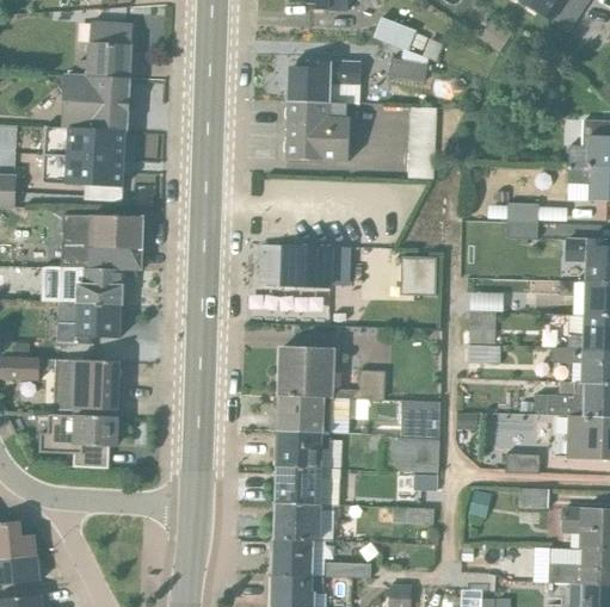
[(289,0),(289,4),(308,5),(308,10),(349,12),(349,0),(289,0)]
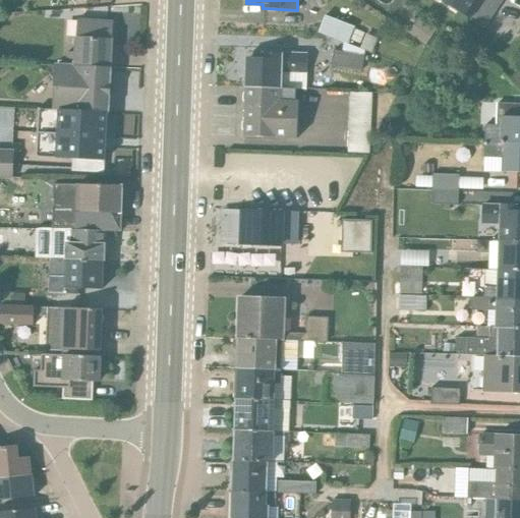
[(434,0),(469,23),(483,0),(434,0)]
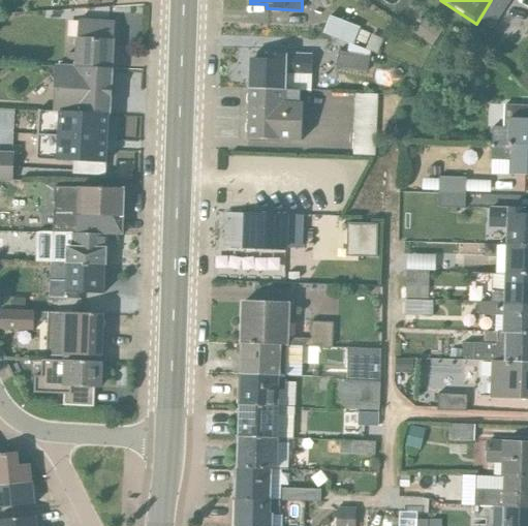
[(331,14),(323,32),(377,53),(383,38),(360,28),(360,26),(331,14)]
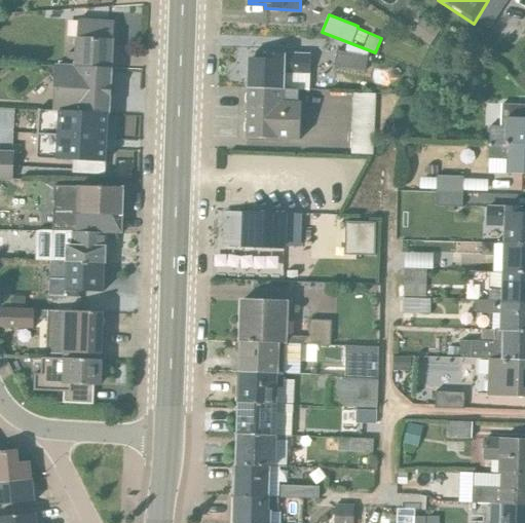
[(412,32),(429,44),(439,31),(422,16),(412,32)]
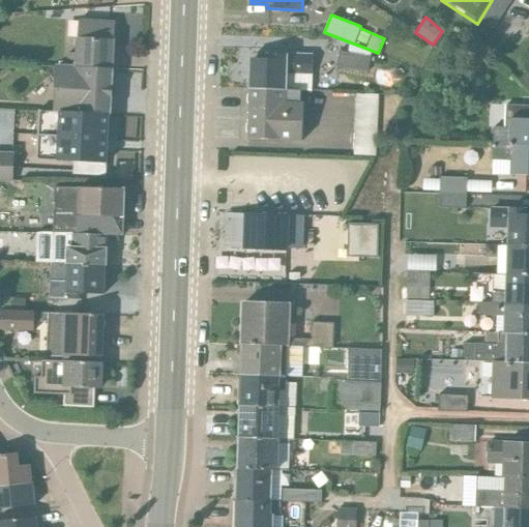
[(67,52),(66,63),(113,66),(115,20),(78,18),(75,52),(67,52)]
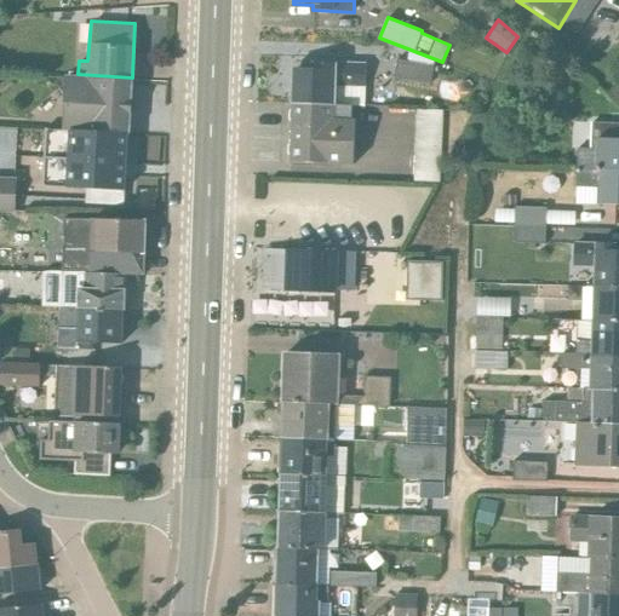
[(430,82),(435,59),(410,50),(407,59),(397,58),(395,76),(430,82)]
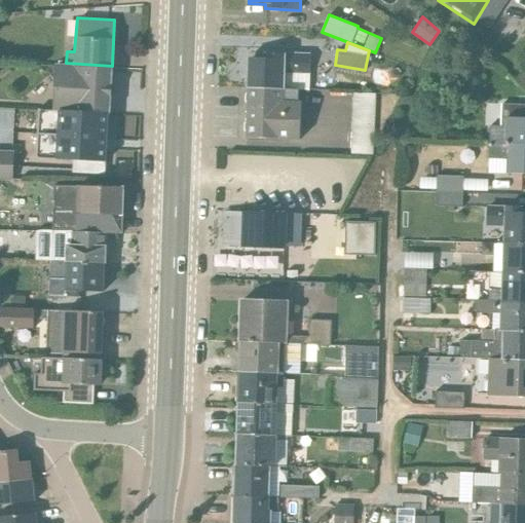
[(249,57),(248,86),(309,89),(310,52),(265,51),(264,57),(249,57)]
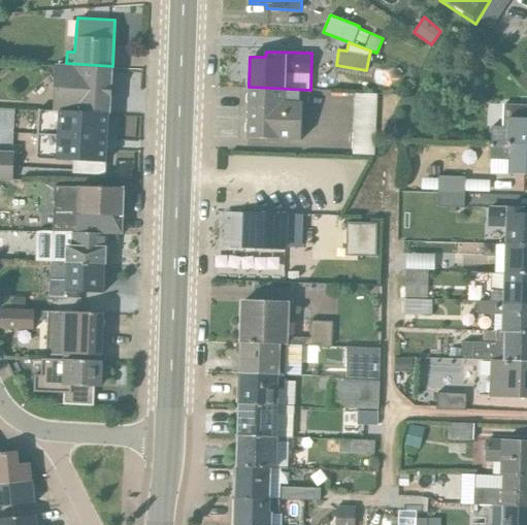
[(66,63),(56,63),(54,110),(110,113),(112,66),(66,63)]
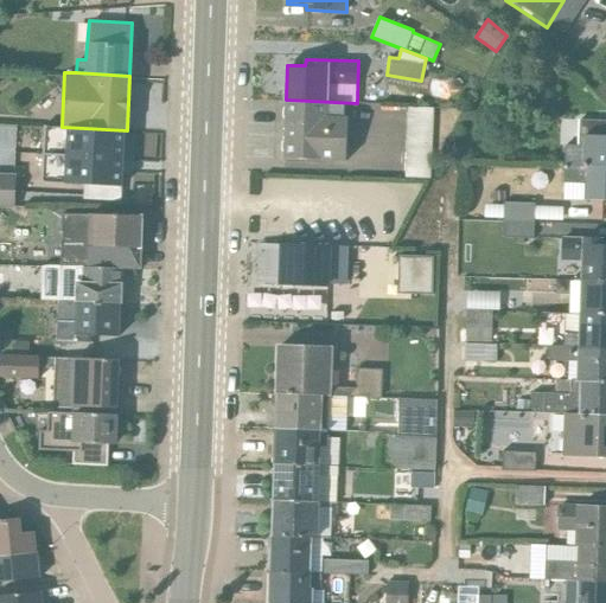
[(344,103),(286,100),(284,156),(345,160),(348,116),(344,116),(344,103)]
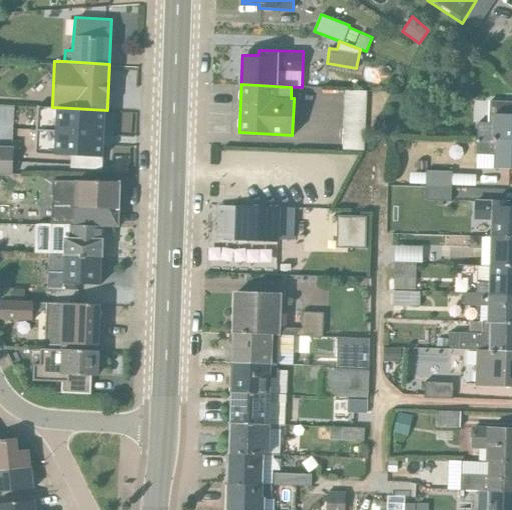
[(367,94),(366,90),(345,89),(342,148),(364,149),(367,94)]
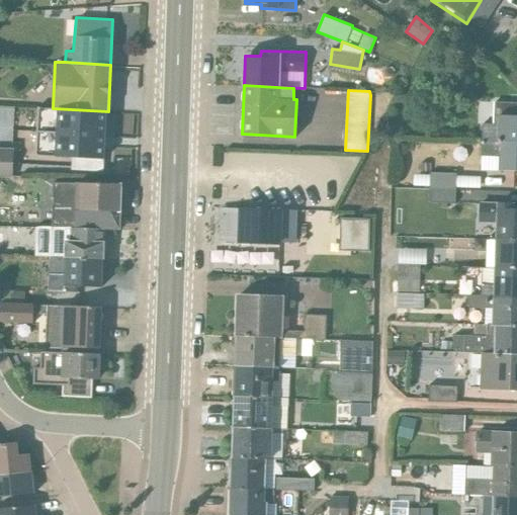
[(482,122),(481,140),(516,141),(516,102),(494,101),(493,123),(482,122)]
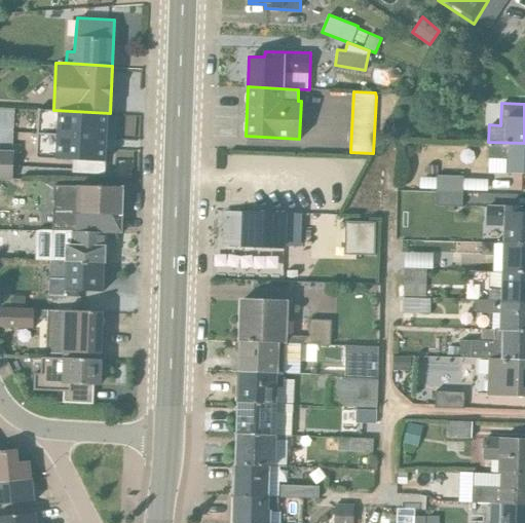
[(108,163),(110,113),(53,110),(39,110),(37,159),(108,163)]
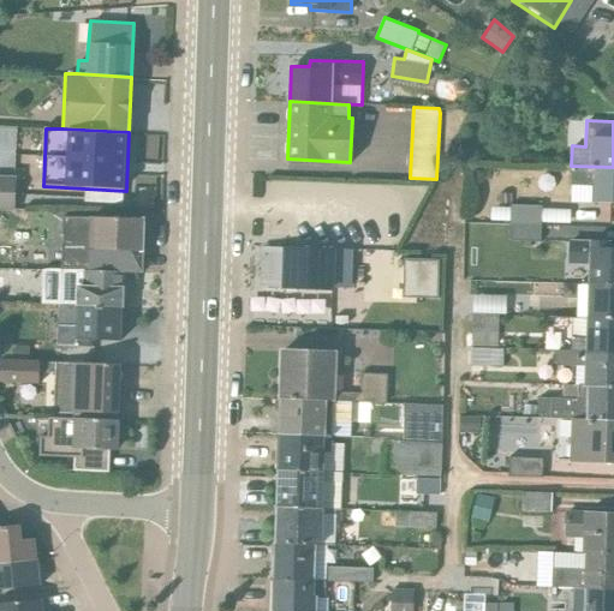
[(613,167),(571,166),(571,184),(572,184),(571,201),(613,202),(613,167)]
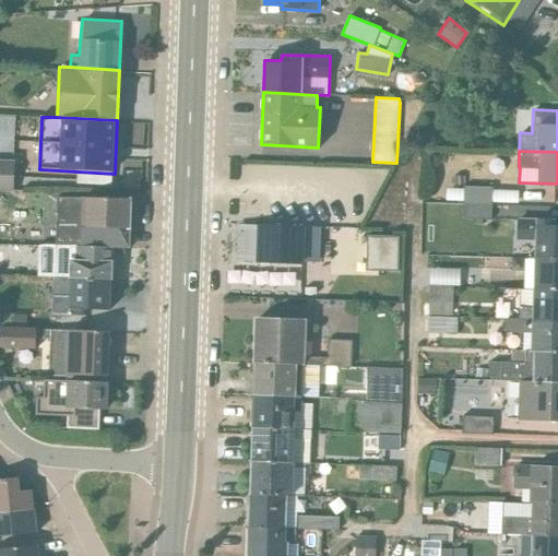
[(0,188),(14,189),(15,160),(0,158),(0,188)]
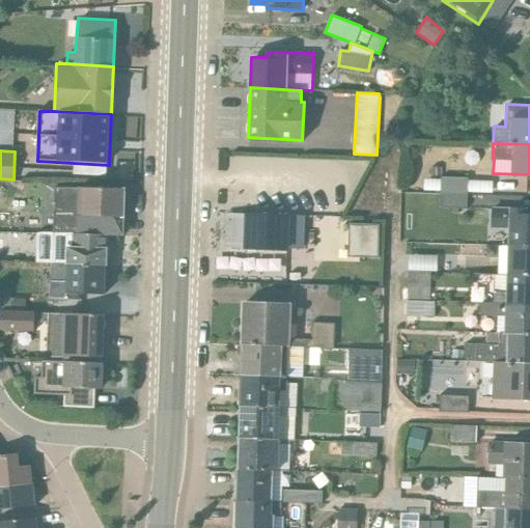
[(441,175),(440,192),(467,194),(467,192),(492,193),(493,181),(468,179),(468,176),(441,175)]
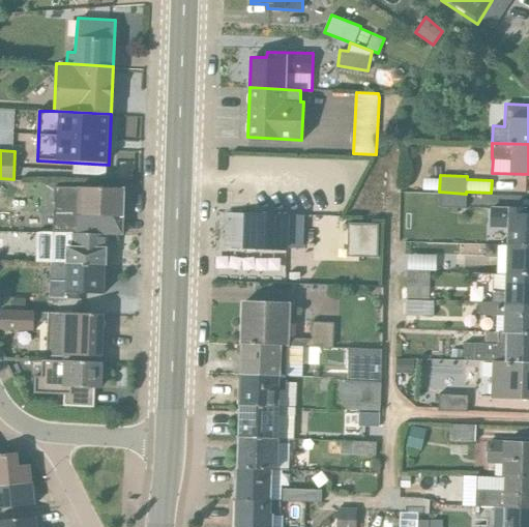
[(123,235),(124,186),(79,186),(79,233),(123,235)]
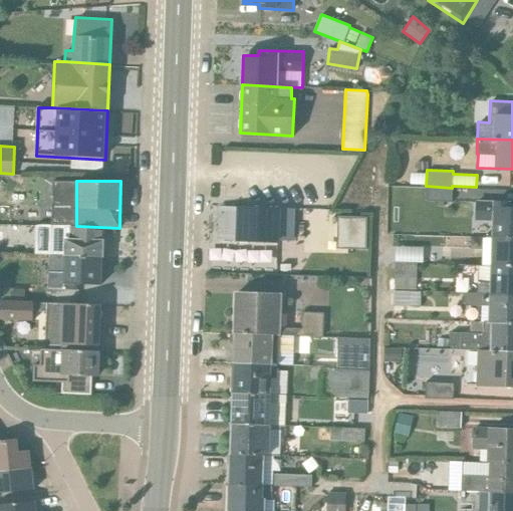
[(426,186),(426,200),(451,201),(452,188),(426,186)]
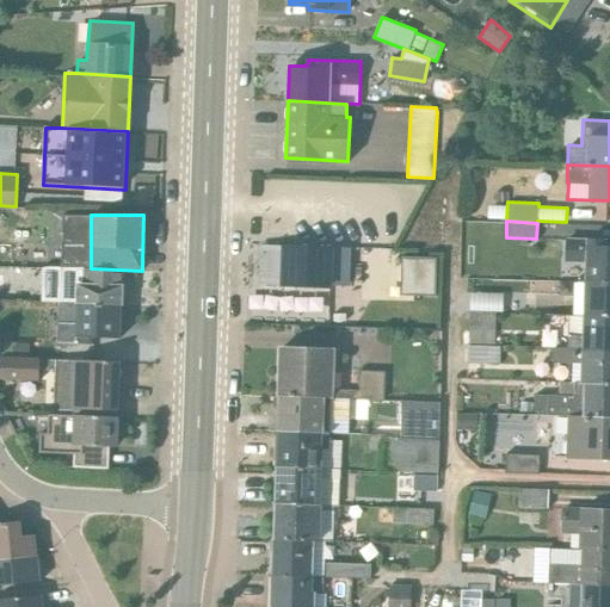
[(605,239),(566,236),(565,261),(585,262),(584,282),(609,282),(609,245),(605,245),(605,239)]
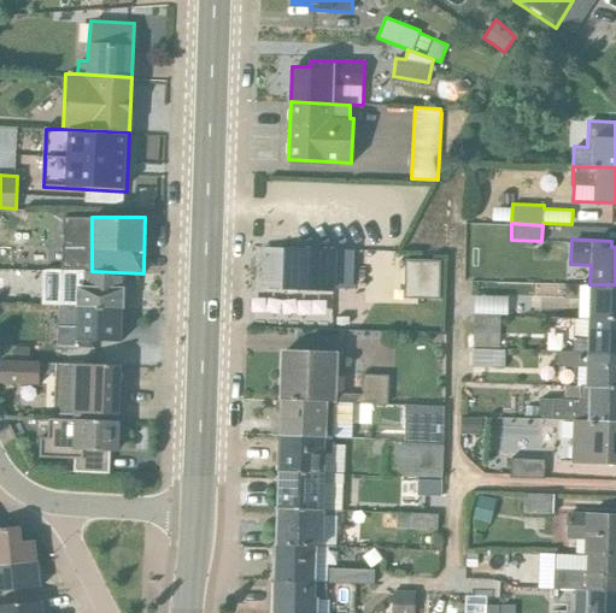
[(286,247),(285,287),(335,288),(335,287),(352,287),(355,249),(286,247)]
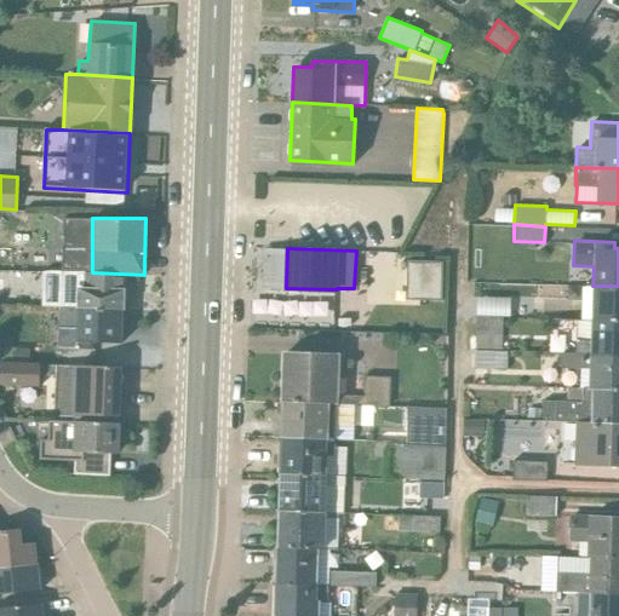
[(442,260),(407,259),(406,298),(441,299),(442,260)]
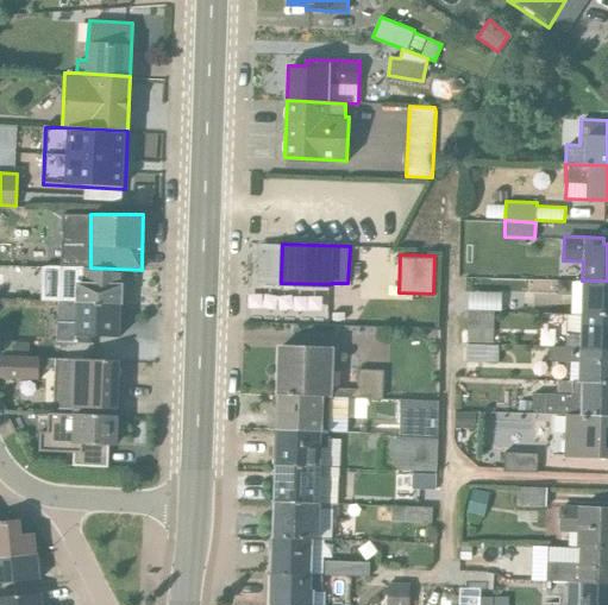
[(124,269),(61,266),(58,301),(121,303),(124,269)]
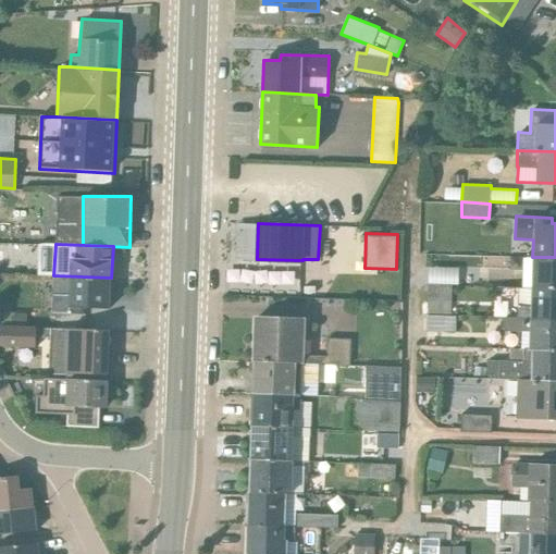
[(555,257),(532,257),(523,257),(522,286),(555,287),(555,257)]
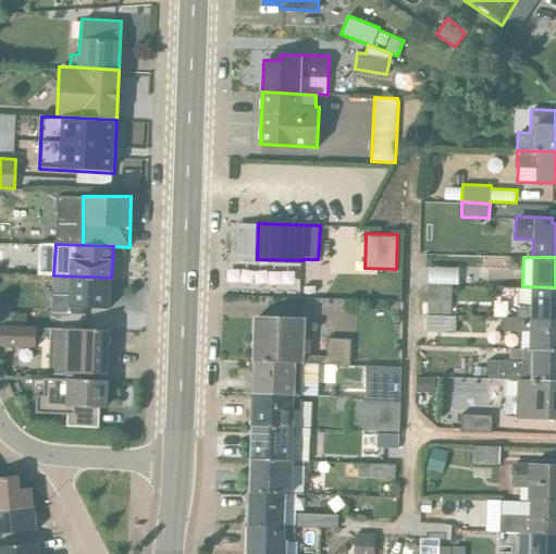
[(459,268),(428,267),(428,283),(459,284),(459,268)]
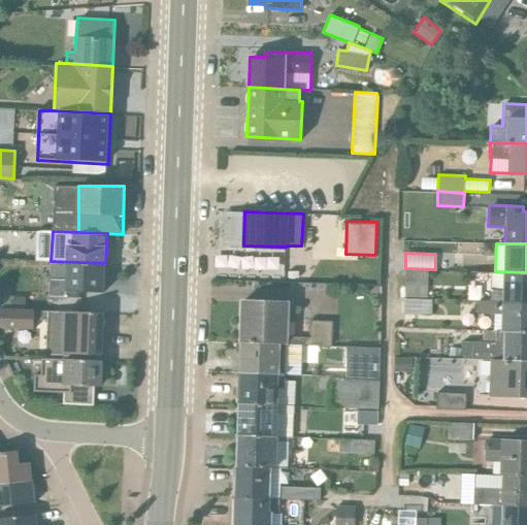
[(51,261),(50,295),(80,297),(81,291),(103,292),(104,264),(51,261)]
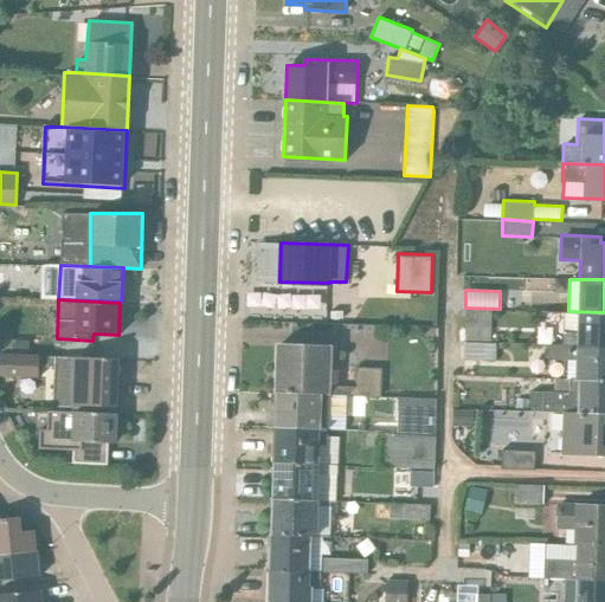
[(491,309),(465,308),(464,342),(490,342),(491,309)]
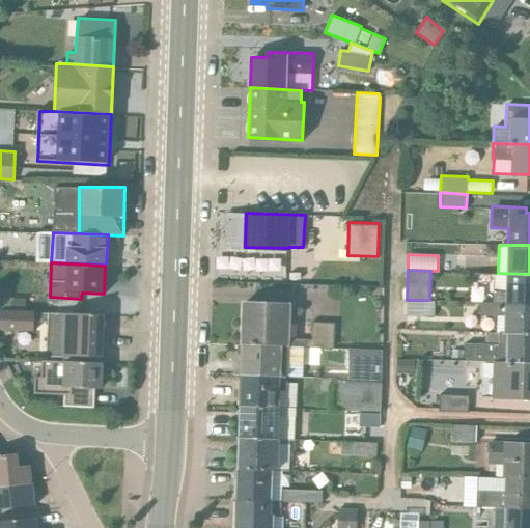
[(529,303),(529,274),(498,273),(494,273),(492,302),(529,303)]
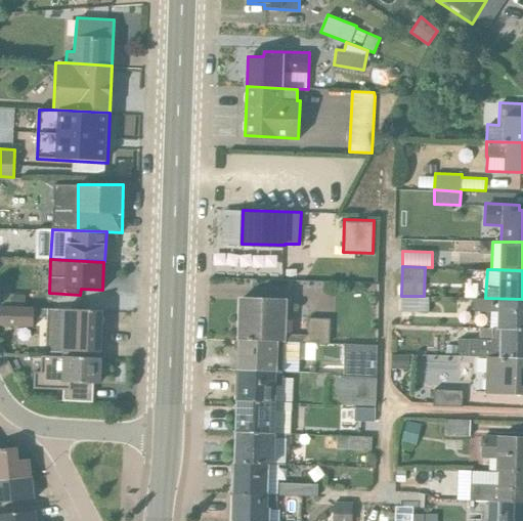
[(287,298),(238,296),(237,338),(329,342),(330,317),(308,316),(307,334),(286,333),(287,298)]
